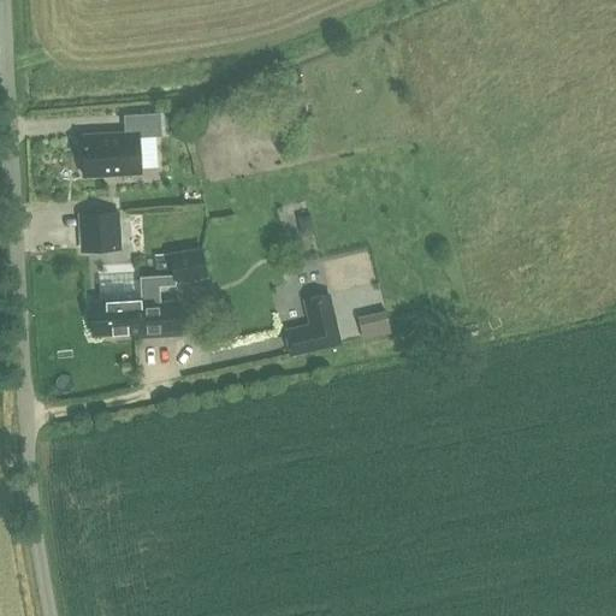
[(80,159),(81,170),(83,172),(83,176),(140,172),(138,136),(160,135),(159,114),(124,116),(125,132),(81,136),(82,157),(80,159)]
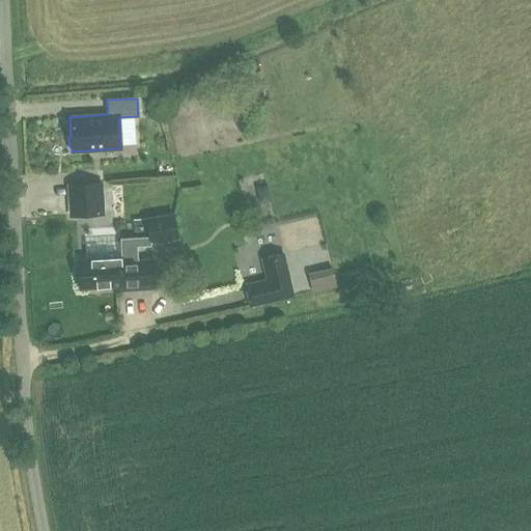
[(75,215),(100,214),(98,182),(73,184),(75,215)]
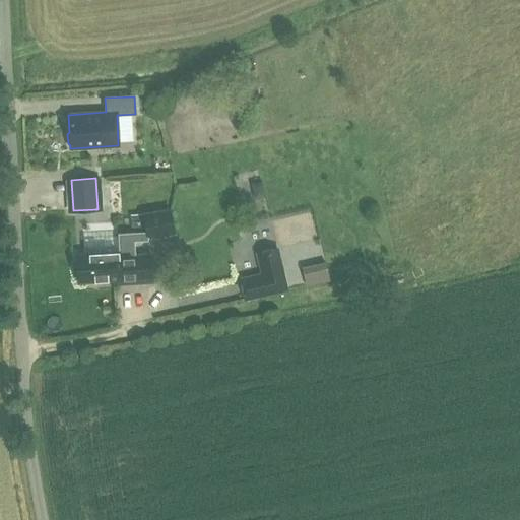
[(252,183),(255,199),(267,197),(263,181),(252,183)]
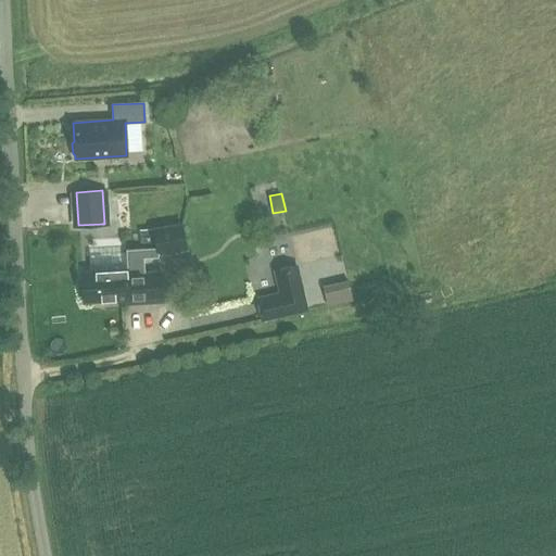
[(126,249),(126,269),(80,272),(83,302),(121,300),(121,304),(148,303),(163,302),(161,272),(144,273),(143,257),(159,257),(158,253),(186,249),(181,224),(153,229),(156,248),(126,249)]
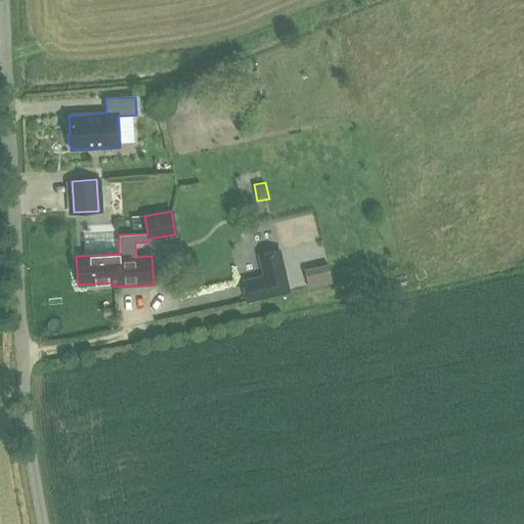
[(243,279),(248,302),(291,293),(281,249),(259,254),(264,275),(243,279)]
